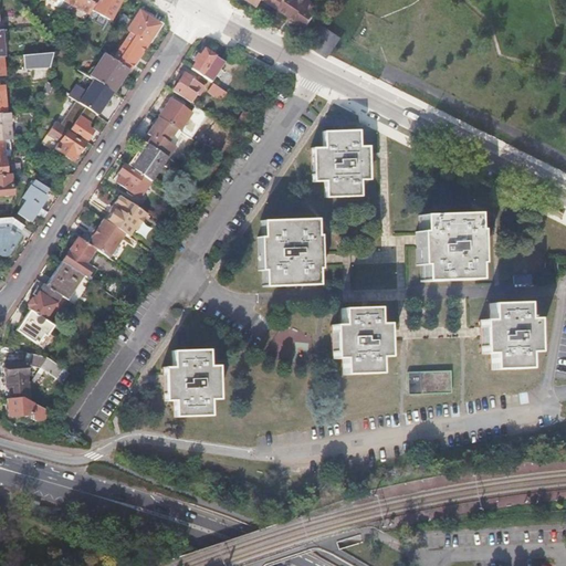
[(64,0),(64,2),(88,14),(95,0),(64,0)]
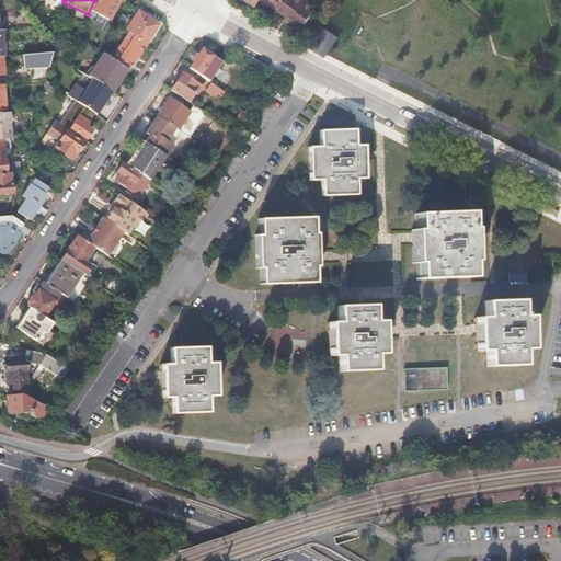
[(96,0),(91,11),(109,20),(117,1),(115,0),(96,0)]
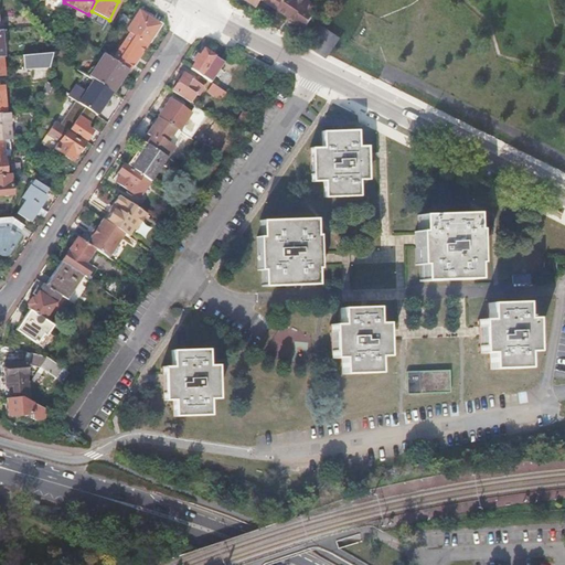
[(307,29),(326,1),(322,0),(286,0),(281,9),(291,16),(298,20),(297,22),(307,29)]
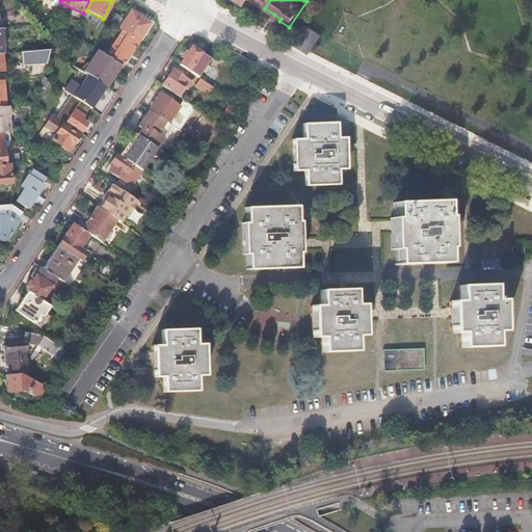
[(131,11),(118,29),(123,31),(138,42),(150,24),(131,11)]
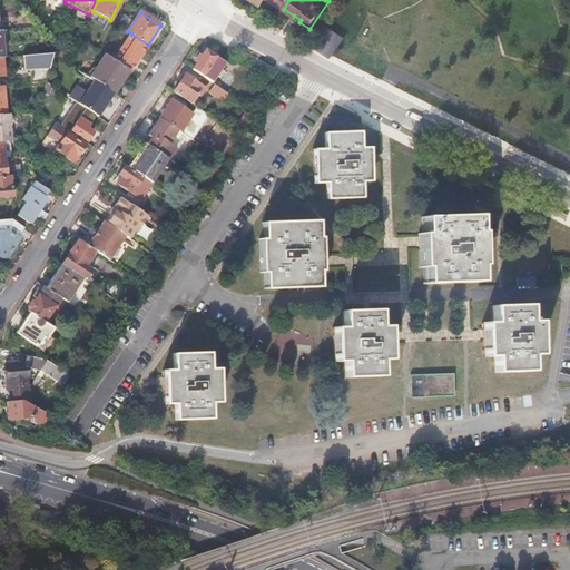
[(325,27),(314,46),(331,55),(341,35),(325,27)]
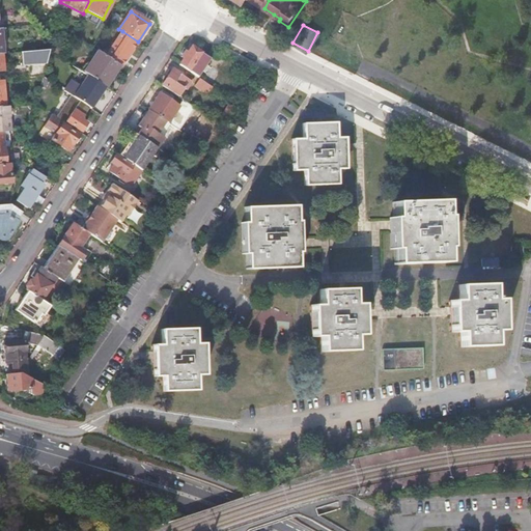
[(107,56),(117,63),(122,66),(138,42),(122,31),(107,56)]
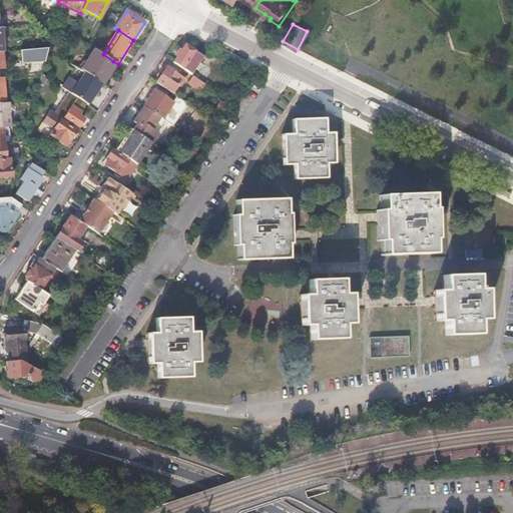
[(176,56),(172,63),(191,75),(203,57),(184,45),(180,51),(178,50),(174,55),(176,56)]
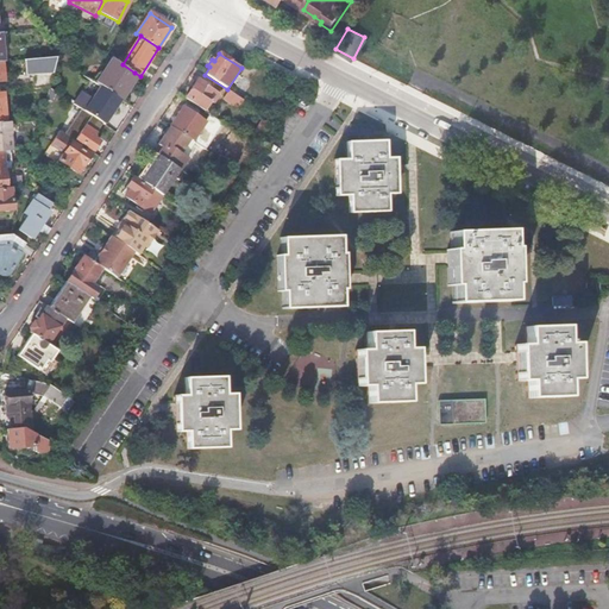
[(49,88),(56,57),(24,60),(25,73),(32,73),(35,89),(42,88),(49,88)]
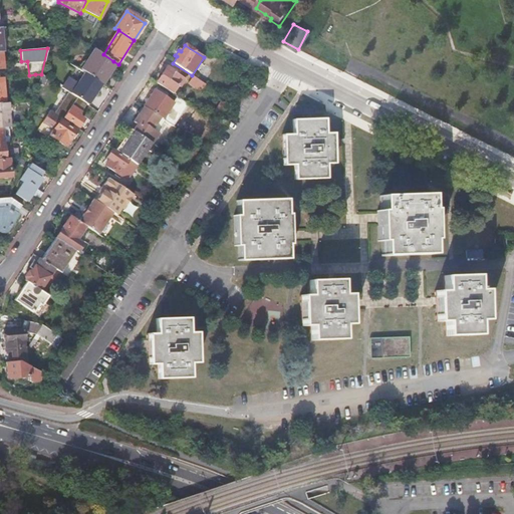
[(94,49),(80,70),(84,72),(99,82),(113,61),(103,54),(94,49)]
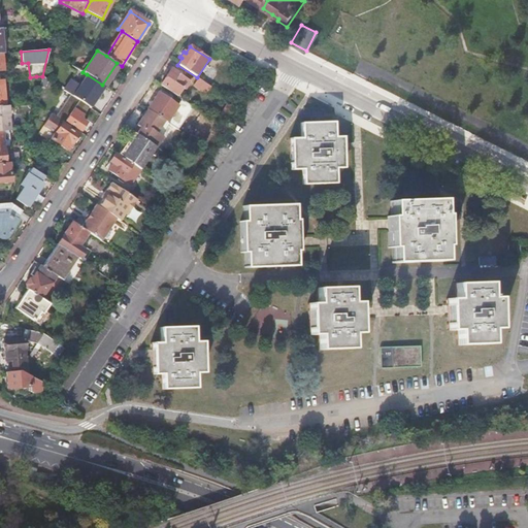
[(171,69),(161,86),(177,96),(188,79),(186,78),(187,76),(184,74),(183,76),(171,69)]
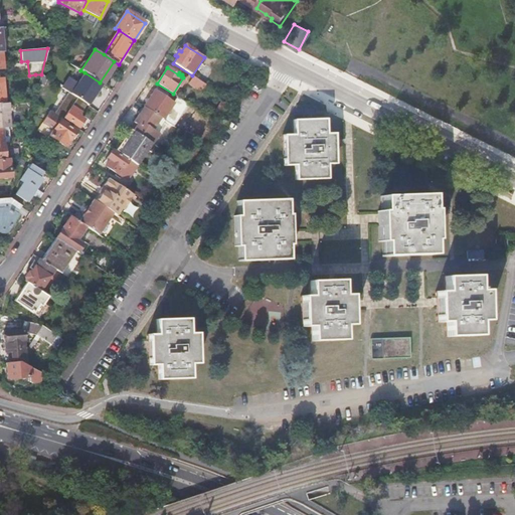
[(84,72),(70,94),(76,98),(86,104),(88,106),(102,84),(100,82),(84,72)]
